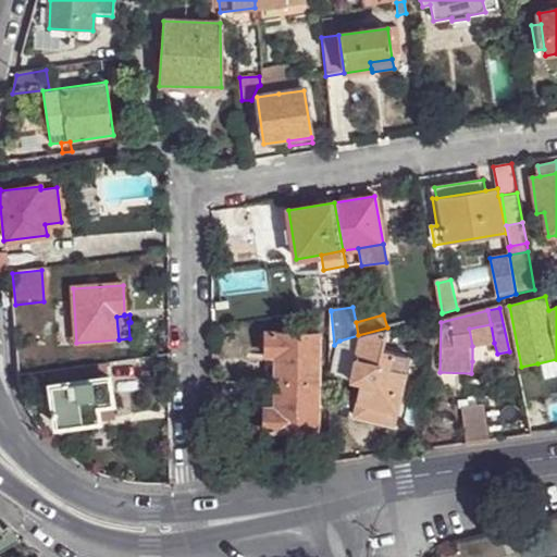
[(494,343),(491,324),(469,329),(472,346),(478,345),(494,343)]
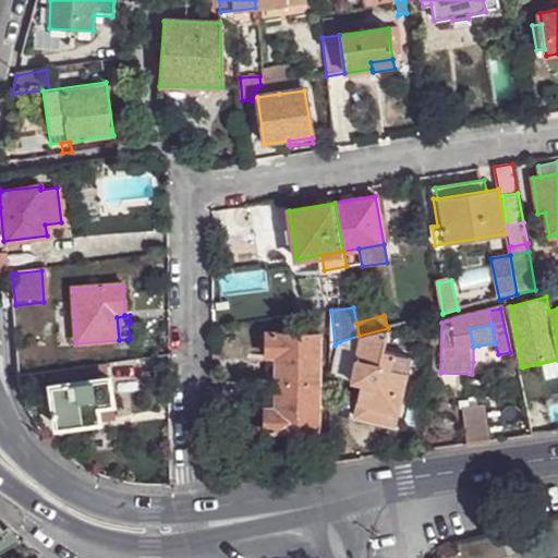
[(364,383),(360,404),(399,412),(408,373),(389,370),(392,354),(384,352),(388,329),(362,337),(353,379),(352,380),(364,383)]
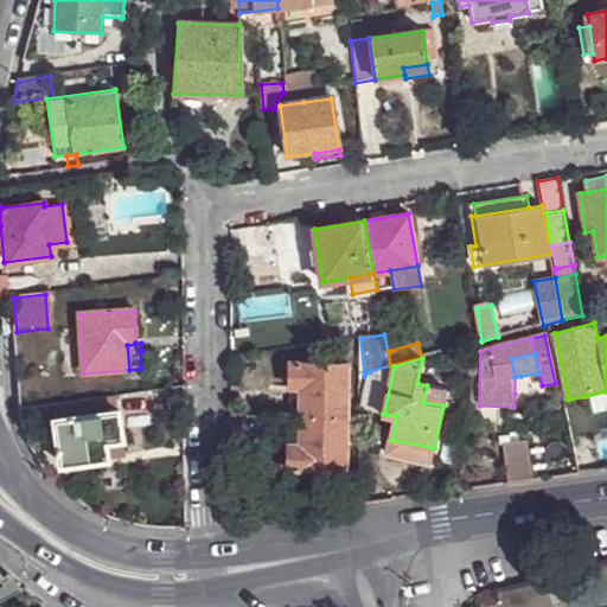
[(302,388),(302,416),(347,416),(347,364),(291,363),(291,388),(302,388)]
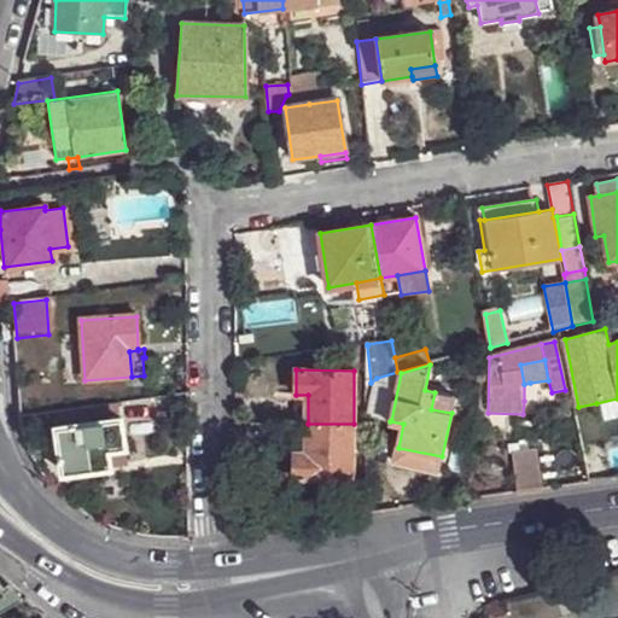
[(402,372),(377,379),(369,415),(391,420),(401,373),(402,372)]
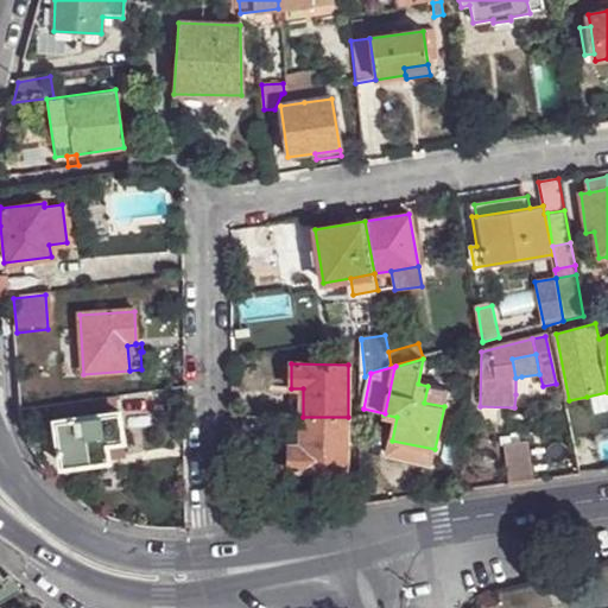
[(448,390),(428,386),(424,403),(444,406),(448,390)]
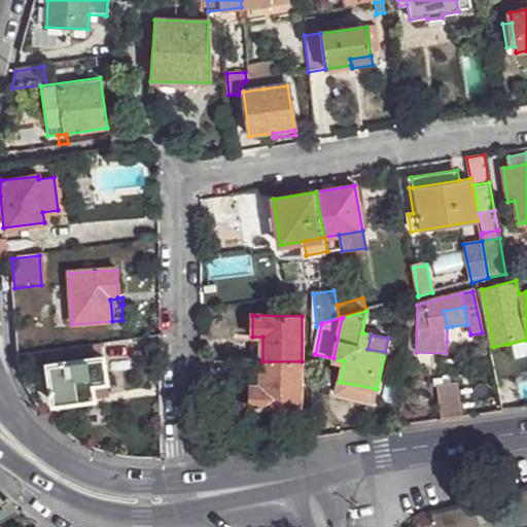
[(252,337),(251,360),(262,361),(262,337),(252,337)]
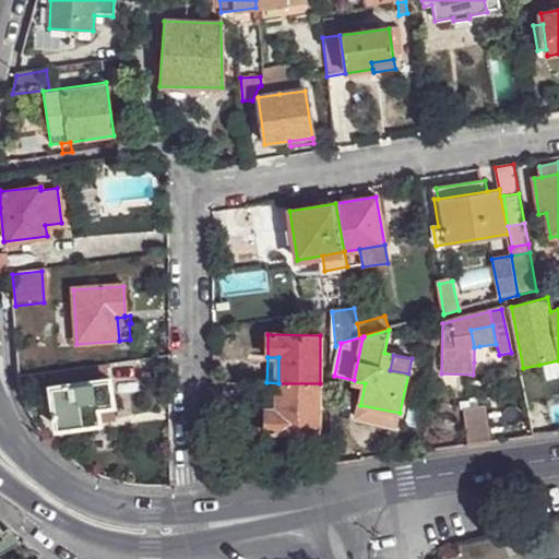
[(558,360),(539,365),(544,382),(558,379),(558,360)]
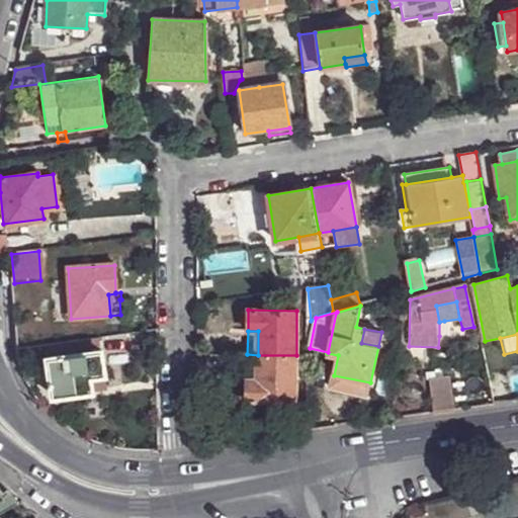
[(100,349),(98,338),(47,344),(48,356),(100,349)]
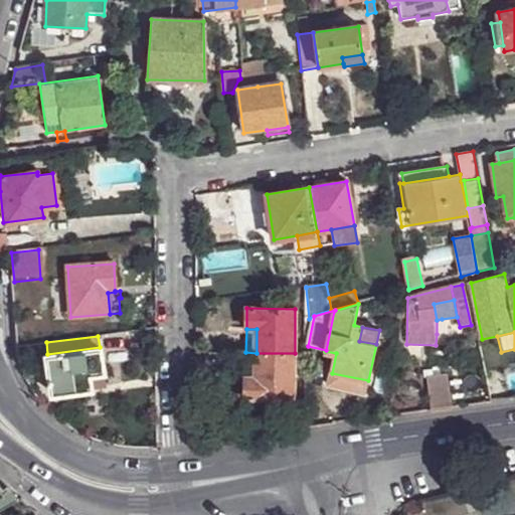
[(103,372),(100,347),(47,354),(45,355),(50,393),(90,387),(89,374),(103,372)]
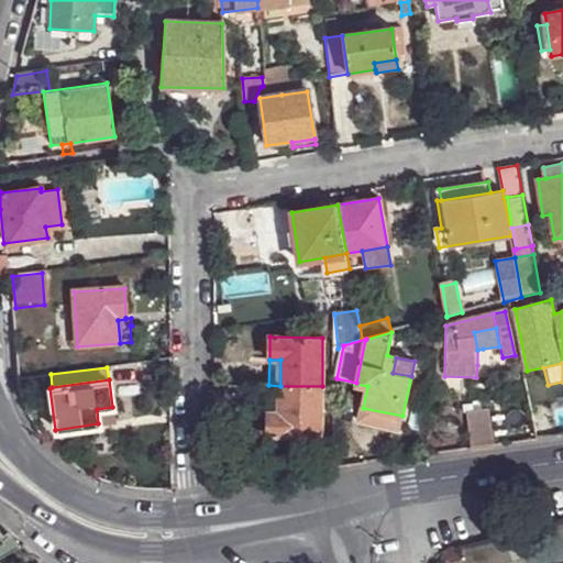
[(280,386),(268,385),(269,412),(280,412),(280,386)]
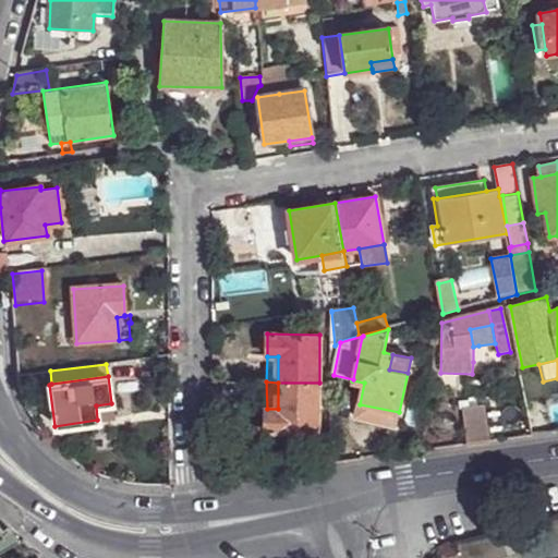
[(319,383),(278,383),(278,409),(267,409),(266,432),(319,432),(319,383)]
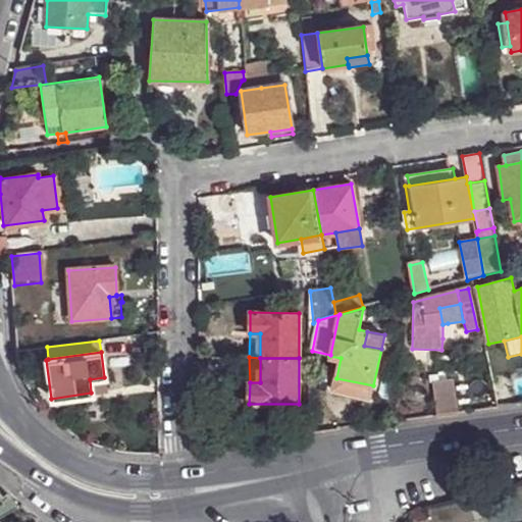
[(373,385),(336,378),(333,390),(371,399),(373,385)]
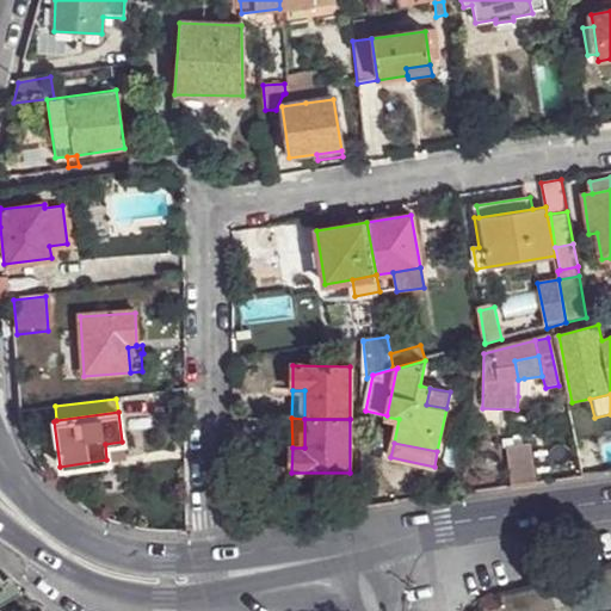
[(507,487),(534,483),(528,445),(503,450),(507,487)]
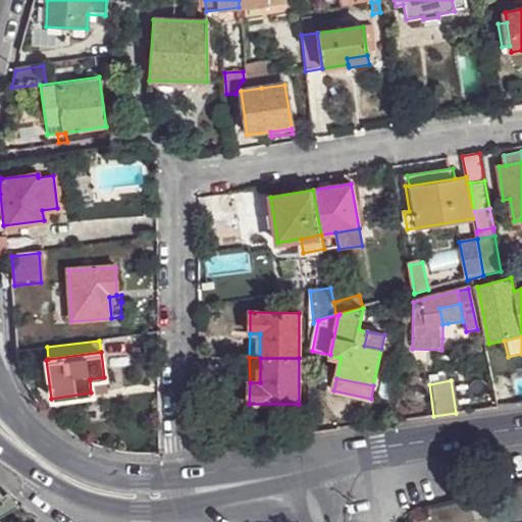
[(92,404),(91,393),(51,399),(53,408),(92,404)]
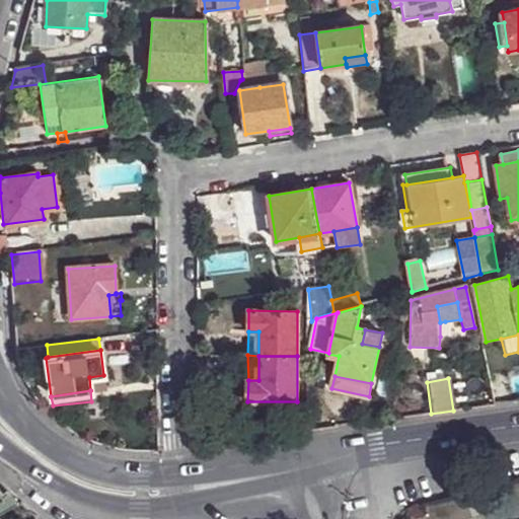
[(0,512),(20,501),(10,491),(4,494),(0,488),(0,512)]
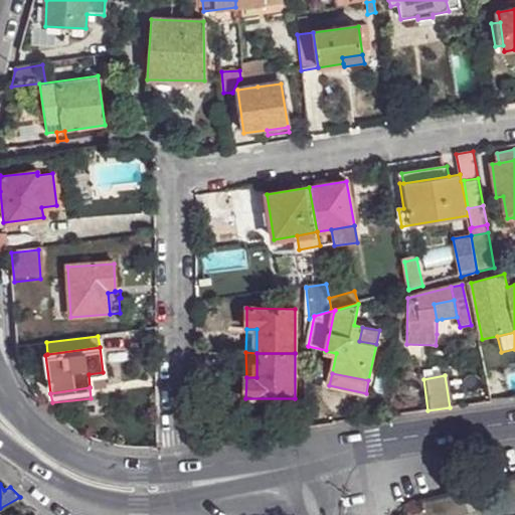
[(50,514),(44,510),(39,506),(34,514),(50,514)]
